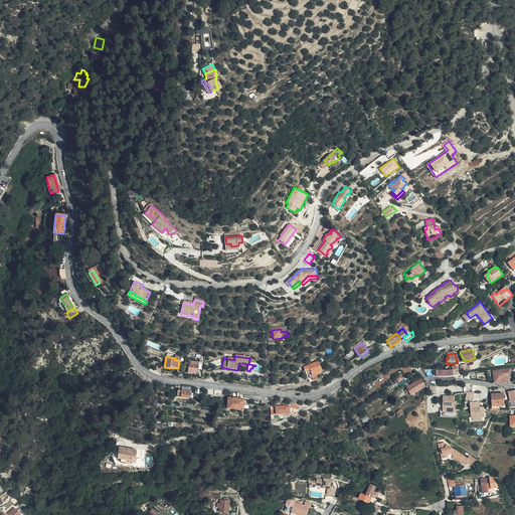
[(303,367),(305,371),(307,371),(309,377),(316,375),(322,372),(318,361),(303,367)]
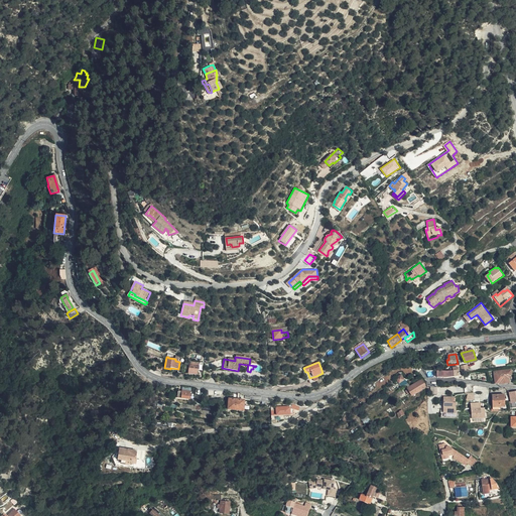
[(199,370),(200,366),(190,365),(188,374),(198,375),(199,370)]
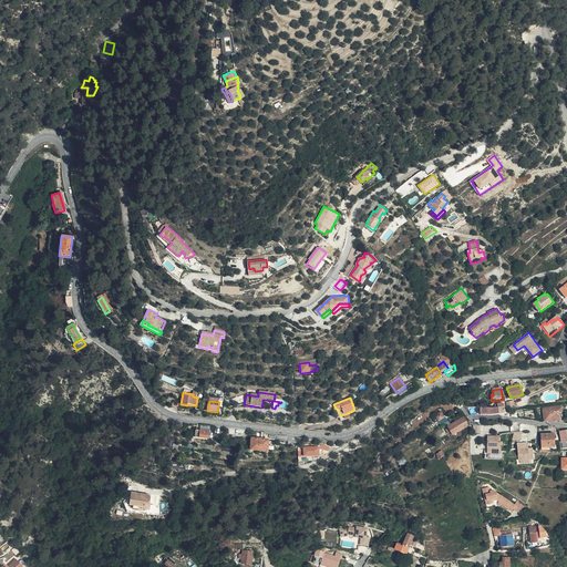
[(549,422),(559,421),(559,420),(559,415),(560,415),(559,413),(562,410),(560,406),(543,410),(546,421),(546,422),(549,421),(549,422)]
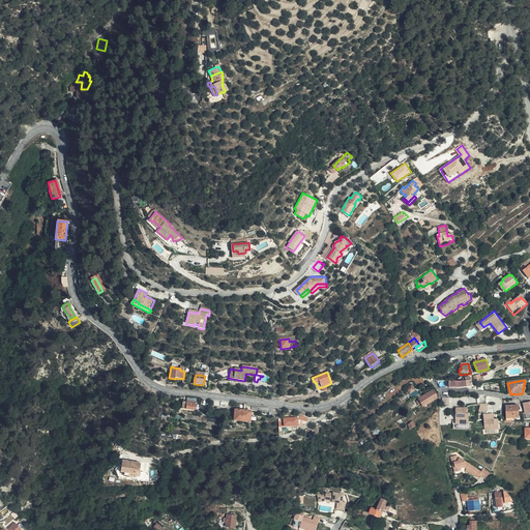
[(438,399),(435,390),(431,393),(420,399),(425,406),(439,399),(438,399)]
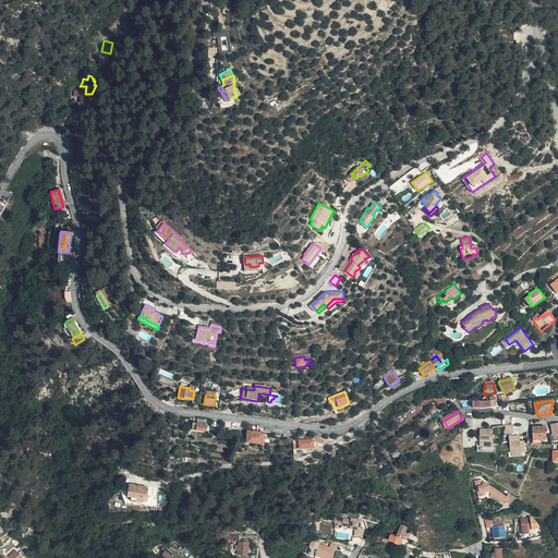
[(201,419),(197,419),(196,425),(209,427),(210,419),(207,419),(202,417),(201,419)]
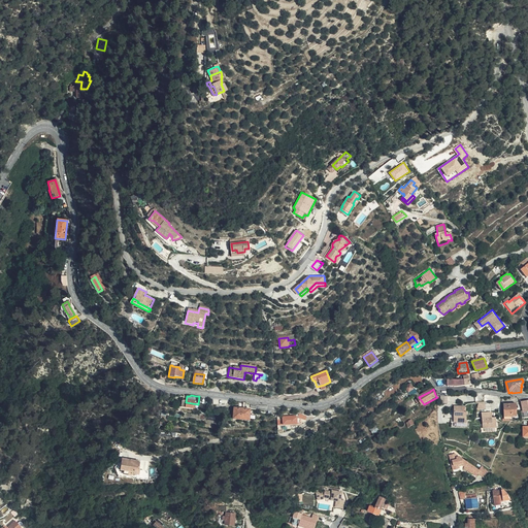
[(520,409),(520,403),(503,404),(504,417),(517,416),(516,409),(520,409)]
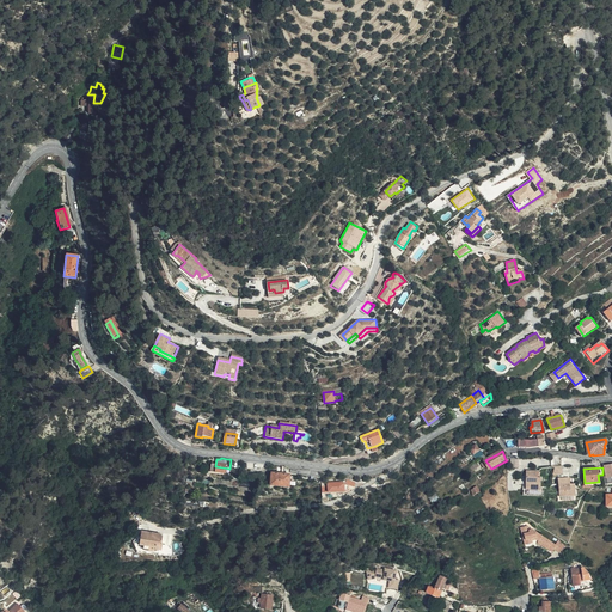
[(525,472),(526,490),(540,490),(540,479),(538,479),(538,472),(525,472)]
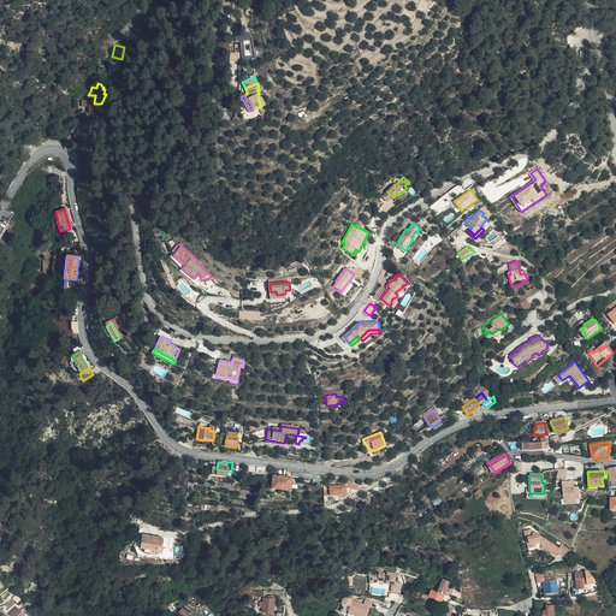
[(291,481),(271,480),(271,490),(290,491),(291,481)]
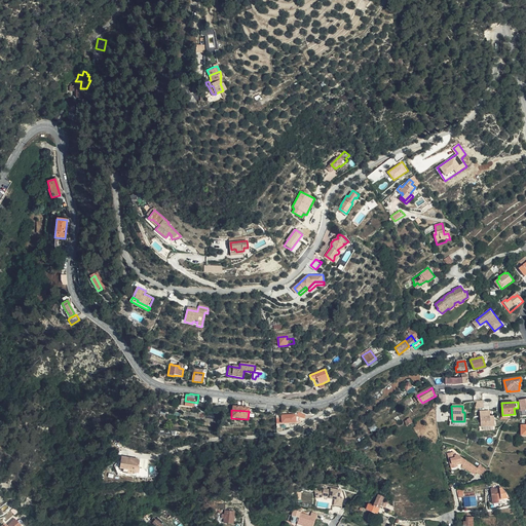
[(490,416),(489,412),(479,413),(481,427),(495,426),(493,416),(490,416)]
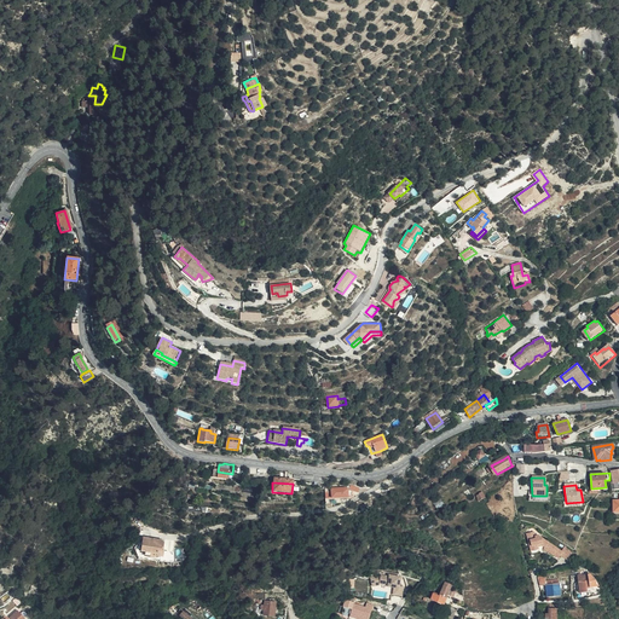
[(324,487),(325,499),(347,499),(347,498),(351,499),(352,493),(357,495),(359,490),(351,487),(350,489),(343,486),(324,487)]
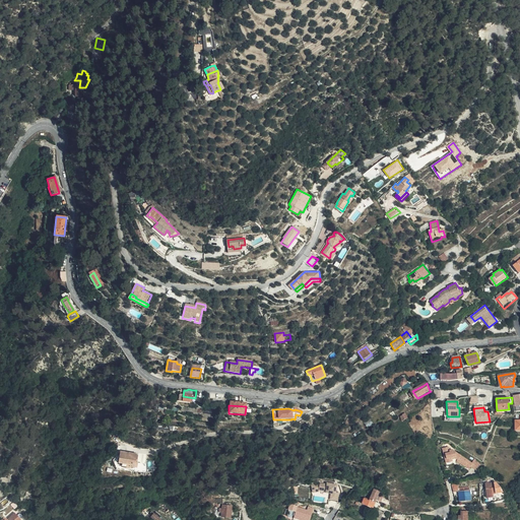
[(448,447),(442,448),(446,461),(452,459),(456,458),(456,457),(458,456),(459,457),(457,461),(465,466),(465,465),(469,468),(471,465),(477,469),(480,465),(477,461),(474,458),(472,462),(455,452),(454,451),(453,452),(452,450),(449,451),(448,447)]
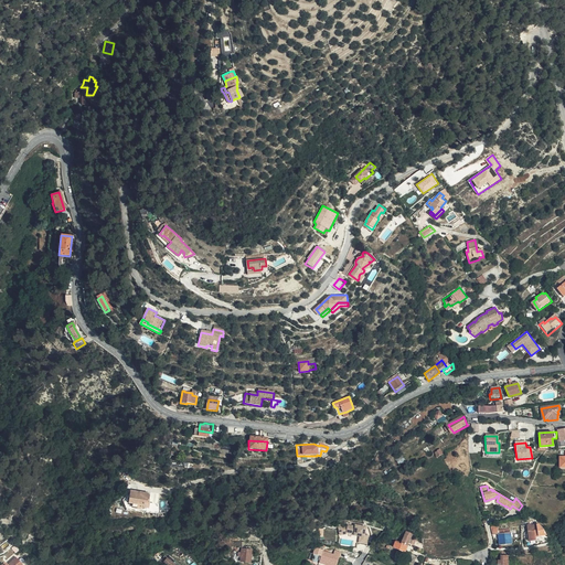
[(150,492),(131,489),(129,502),(134,503),(137,503),(144,504),(144,507),(150,507),(150,500),(149,500),(150,492)]
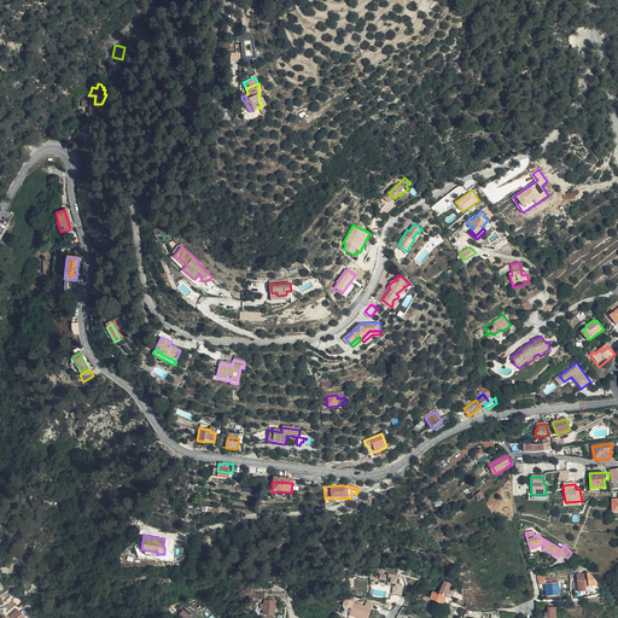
[(379,573),(369,573),(373,582),(380,583),(380,582),(389,584),(388,586),(394,588),(391,594),(401,598),(403,588),(400,587),(402,578),(391,575),(391,576),(380,572),(379,573)]
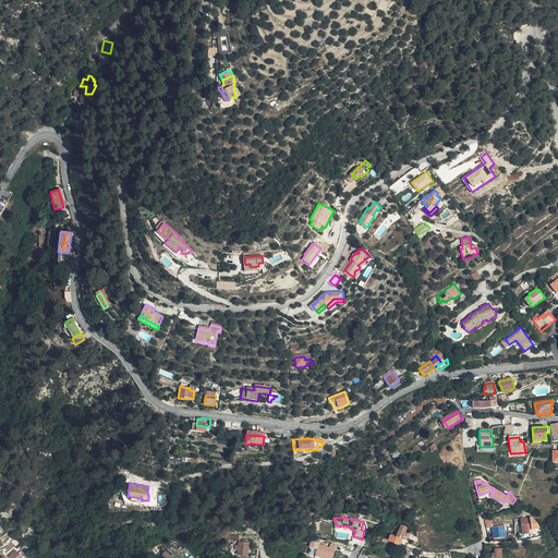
[(534,518),(531,519),(532,523),(533,530),(541,529),(538,523),(534,518)]
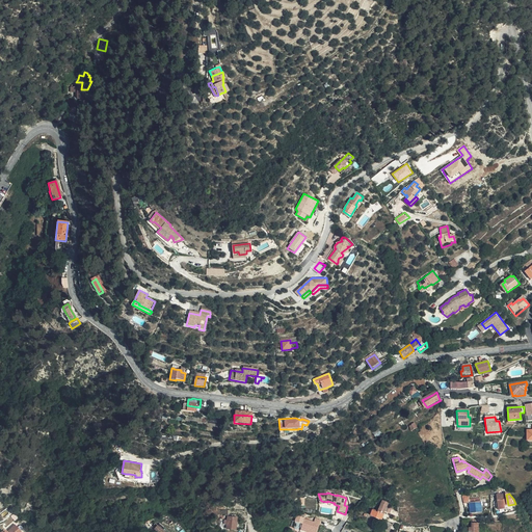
[(481,501),(481,498),(470,499),(471,503),(472,512),(482,511),(481,501)]
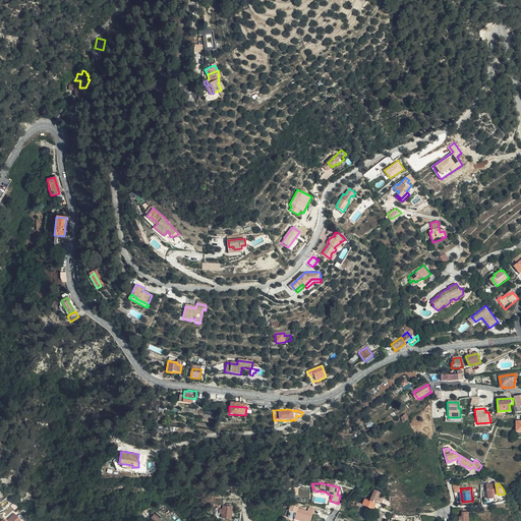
[(499,498),(498,495),(497,488),(488,490),(488,493),(486,493),(488,499),(489,499),(490,500),(499,498)]
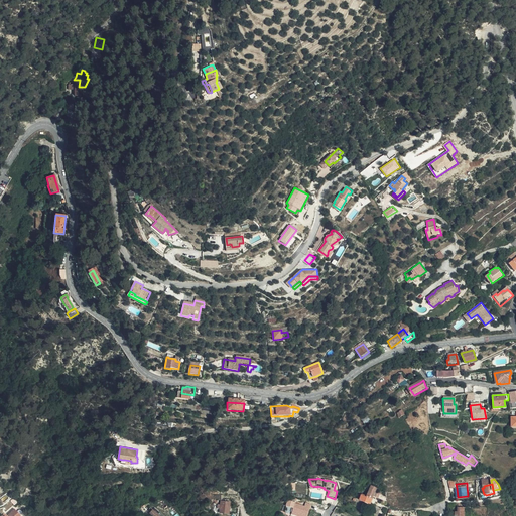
[(373,496),(377,488),(372,486),(370,490),(367,496),(373,498),(373,496)]
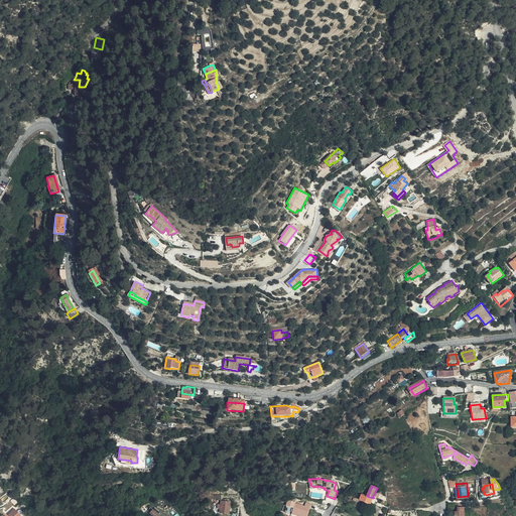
[(370,503),(373,498),(367,496),(364,495),(363,496),(362,495),(360,499),(370,504),(370,503)]
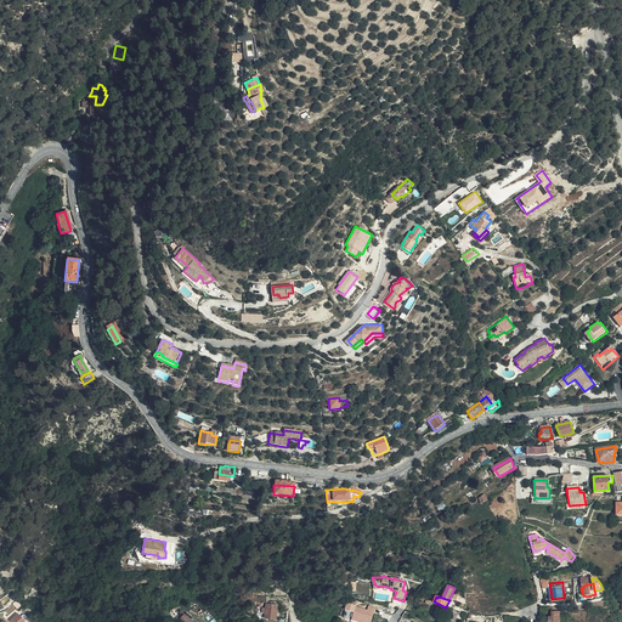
[(352,605),(352,604),(344,601),(341,608),(350,610),(348,620),(356,621),(367,621),(373,606),(366,604),(363,609),(352,605)]
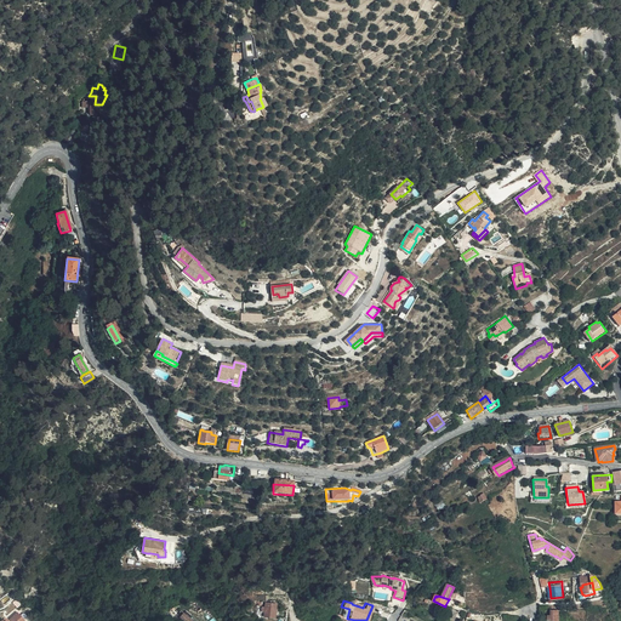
[(266,611),(265,616),(275,617),(278,603),(267,602),(266,607),(263,607),(262,611),(266,611)]
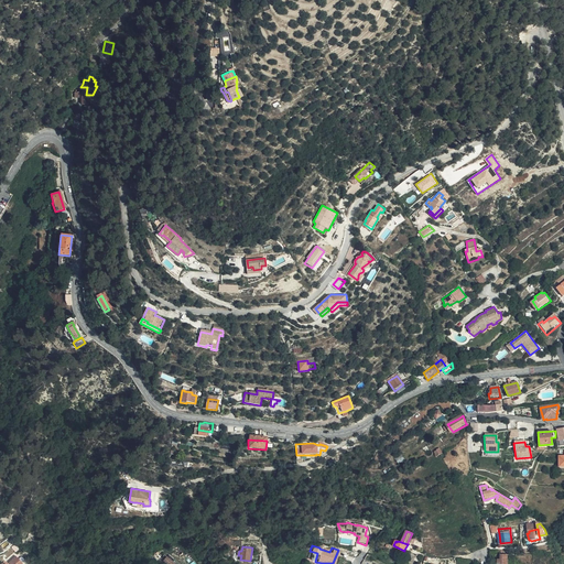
[(166,555),(176,563),(177,563),(182,561),(171,551),(166,555)]
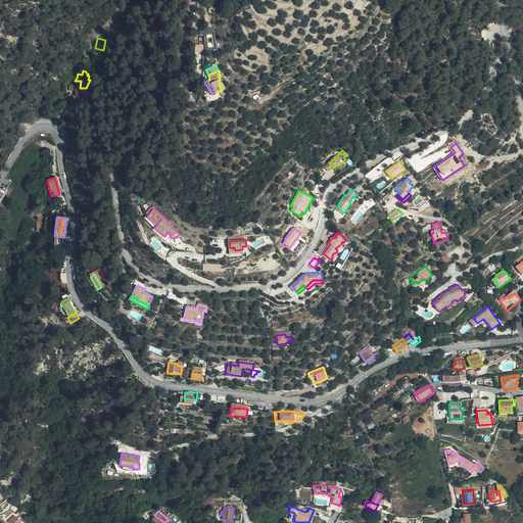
[(469,522),(465,522),(466,514),(465,514),(464,519),(461,519),(461,522),(469,522)]
